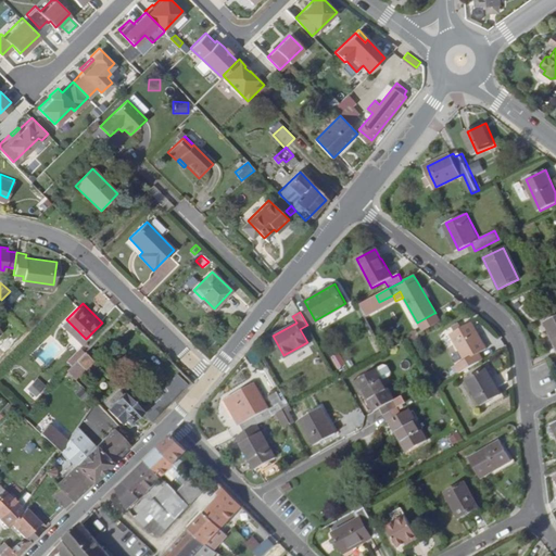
[(434,313),(417,323),(422,331),(439,321),(434,313)]
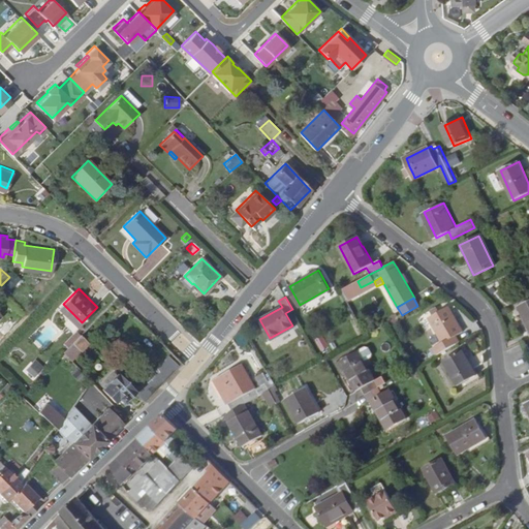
[(528,300),(520,305),(528,323),(528,300)]
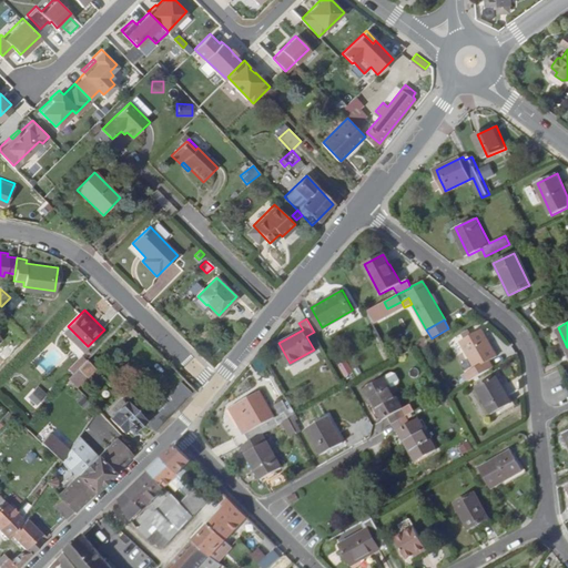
[(469,382),(492,368),(488,362),(496,357),(480,331),(460,342),(475,368),(465,375),(469,382)]
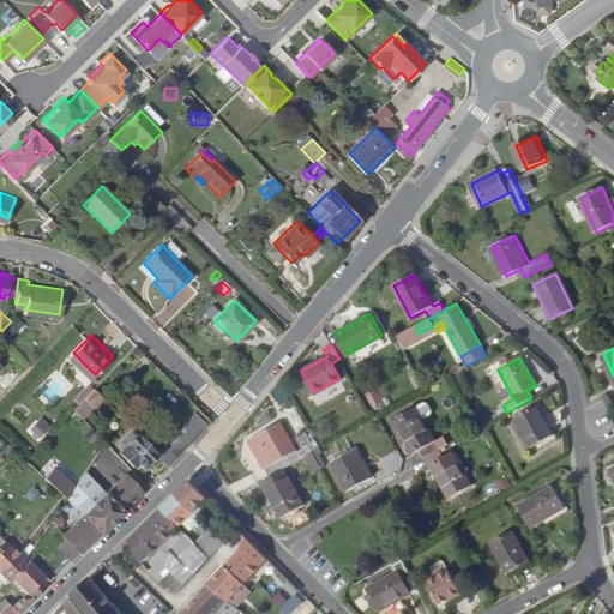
[(318,405),(345,391),(341,381),(313,396),(318,405)]
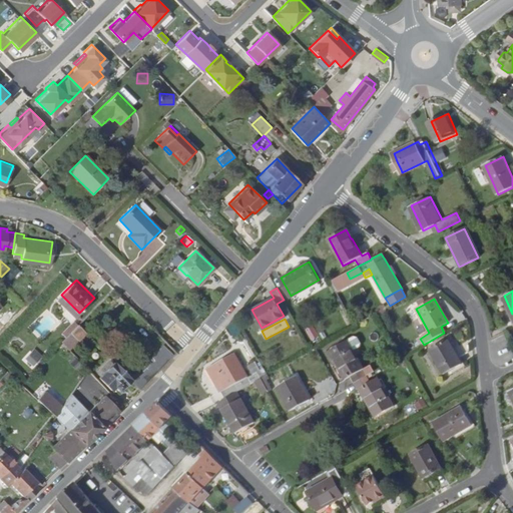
[(307,326),(313,337),(320,333),(314,322),(307,326)]
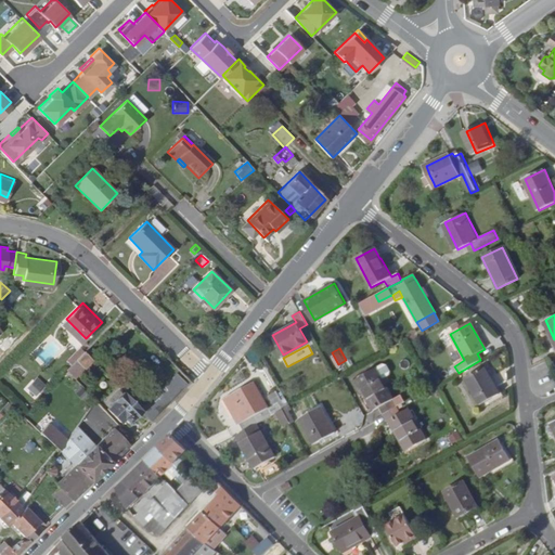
[(92,361),(84,351),(69,366),(78,375),(92,361)]
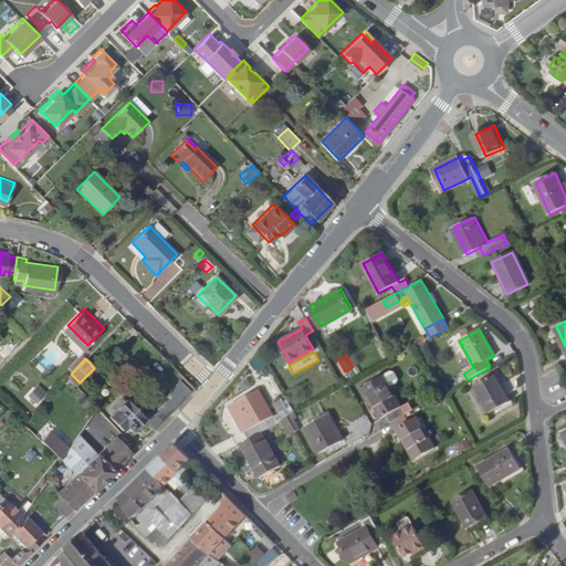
[(390,422),(404,416),(399,408),(401,408),(383,376),(375,379),(377,384),(366,389),(377,409),(376,410),(380,418),(386,416),(390,422)]
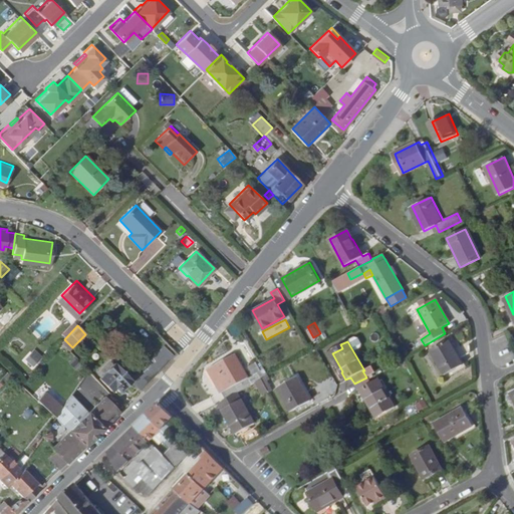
[(446,342),(429,351),(443,377),(461,367),(446,342)]
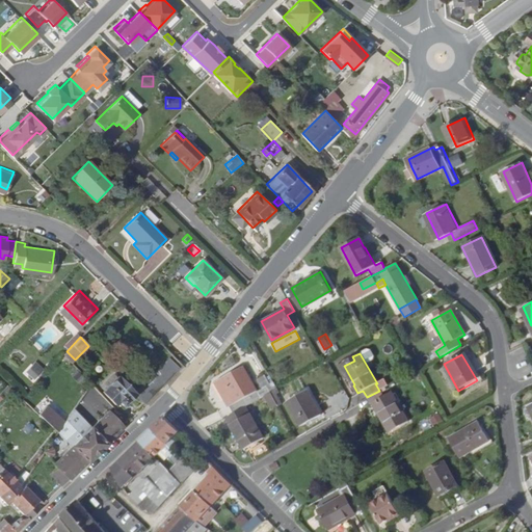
[(21,373),(31,381),(43,369),(32,360),(21,373)]
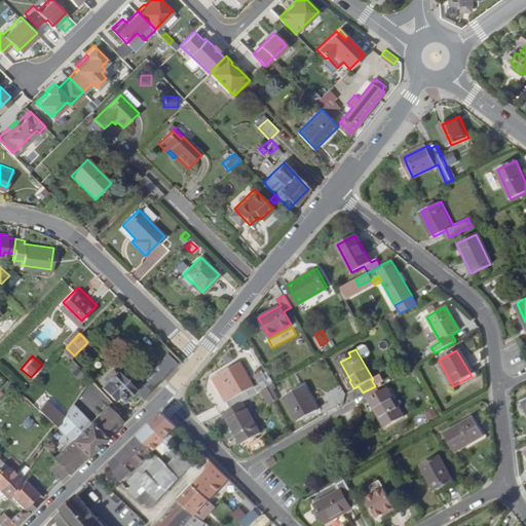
[(263,390),(268,387),(270,386),(274,383),(267,370),(261,373),(265,380),(256,385),(241,361),(215,375),(228,399),(229,399),(233,406),(243,401),(263,390)]
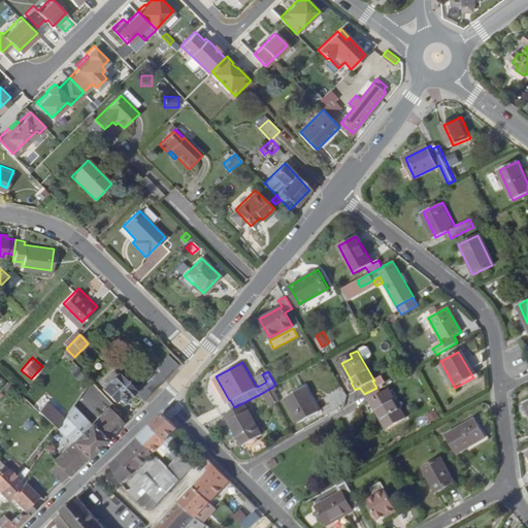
[(76,367),(70,370),(74,381),(80,376),(76,367)]
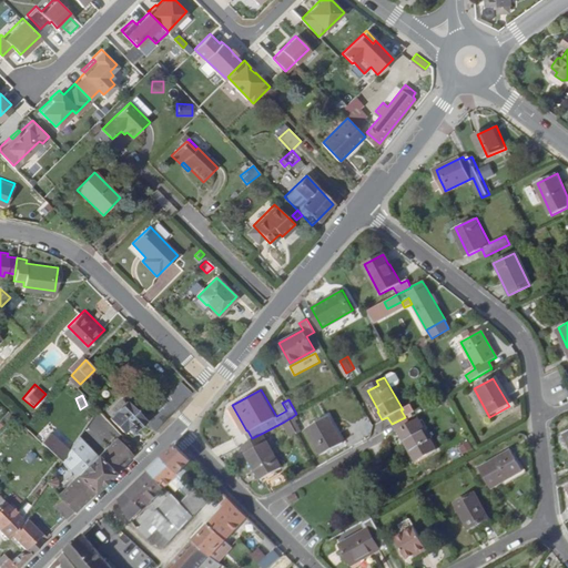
[(145,421),(128,403),(111,418),(124,433),(129,429),(132,433),(145,421)]
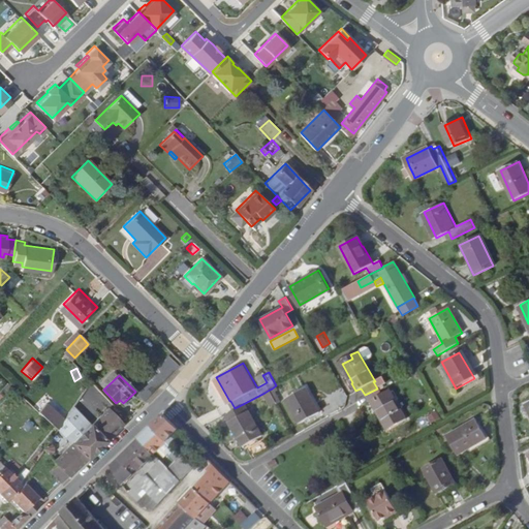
[(146,402),(161,385),(154,378),(137,395),(146,402)]
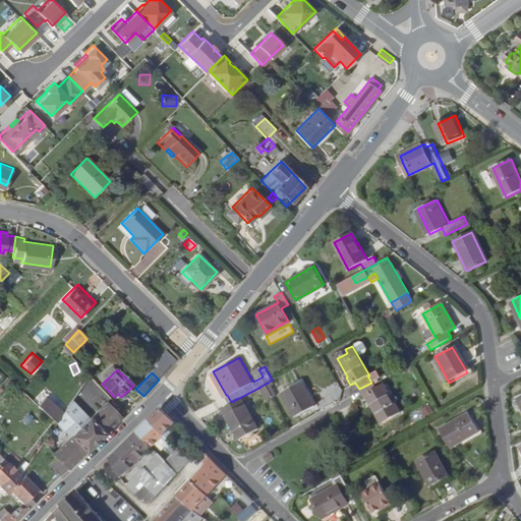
[(266,384),(273,397),(282,392),(275,379),(272,380),(268,383),(266,384)]
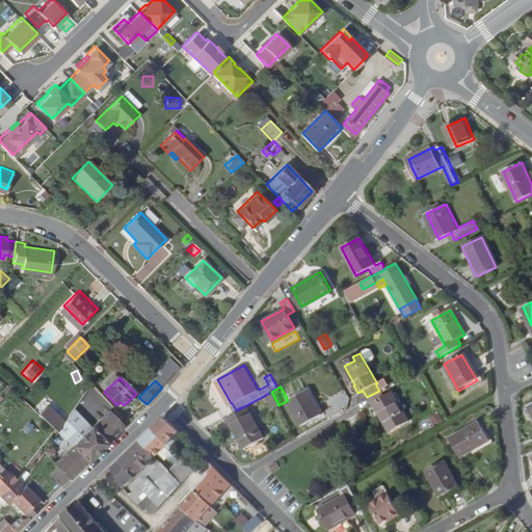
[(308,390),(288,400),(302,425),(321,415),(308,390)]
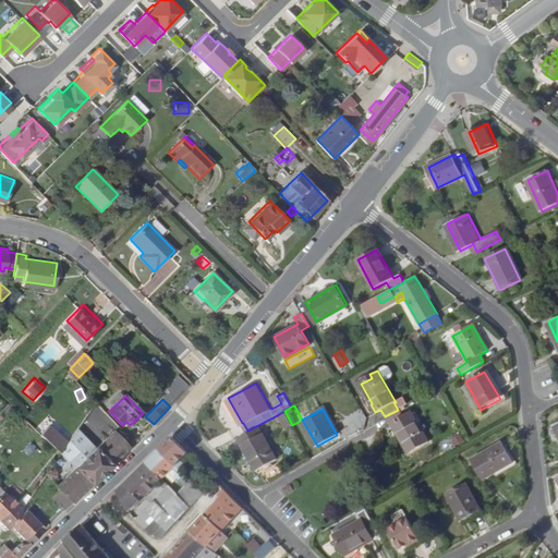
[(385,416),(385,417),(388,424),(389,424),(395,432),(397,432),(408,450),(419,445),(420,447),(427,444),(410,412),(402,416),(398,410),(385,416)]
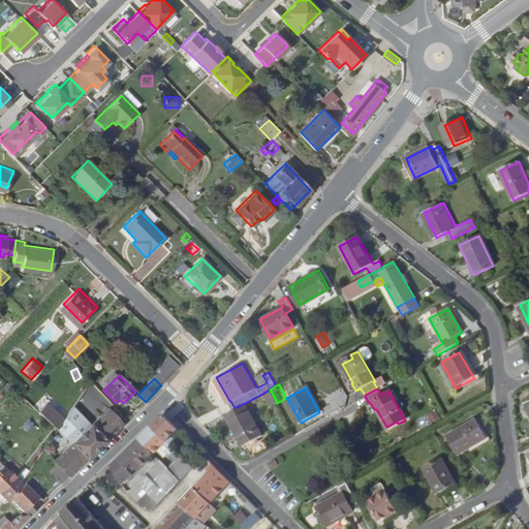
[(276,401),(270,390),(265,393),(270,402),(272,403),(276,401)]
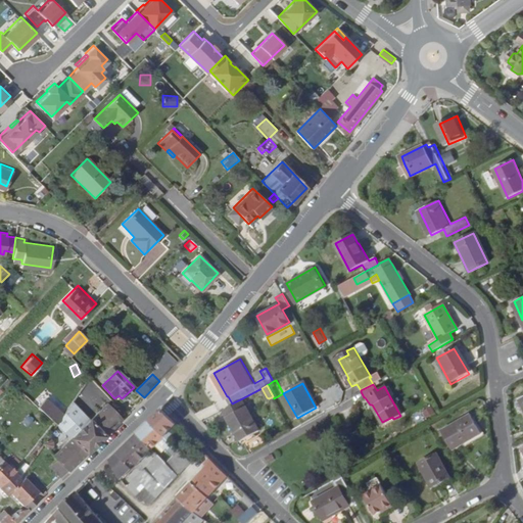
[(46,398),(38,407),(49,418),(57,410),(46,398)]
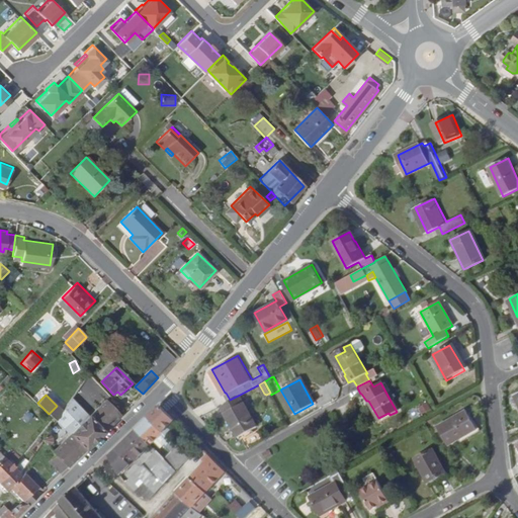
[(230,400),(222,405),(239,435),(257,425),(240,395),(230,400)]
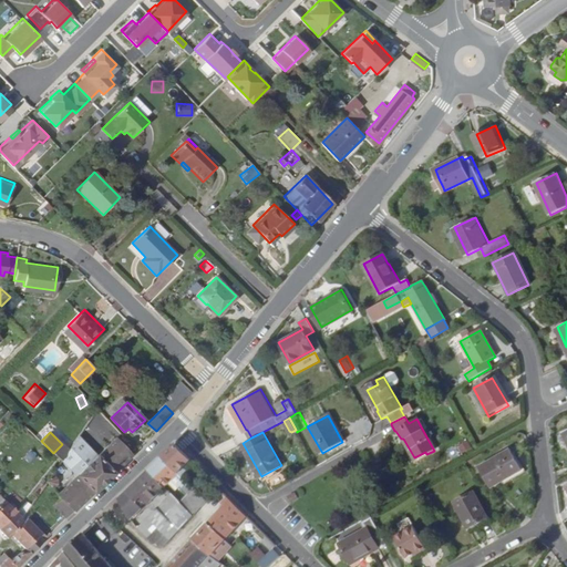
[(98,455),(79,434),(70,447),(62,460),(76,474),(58,493),(60,494),(74,509),(106,478),(133,454),(116,437),(98,455)]
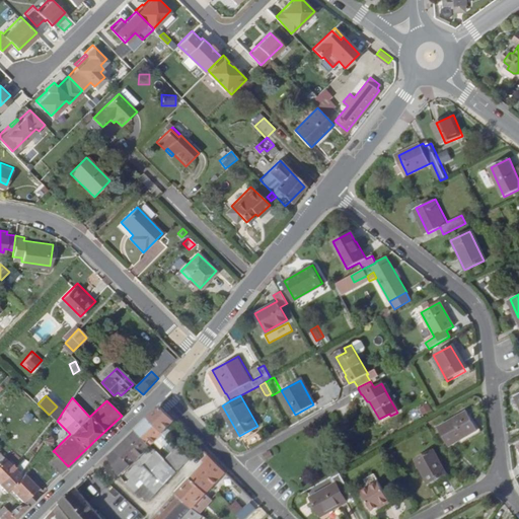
[(49,415),(38,403),(29,412),(45,425),(51,417),(49,415)]
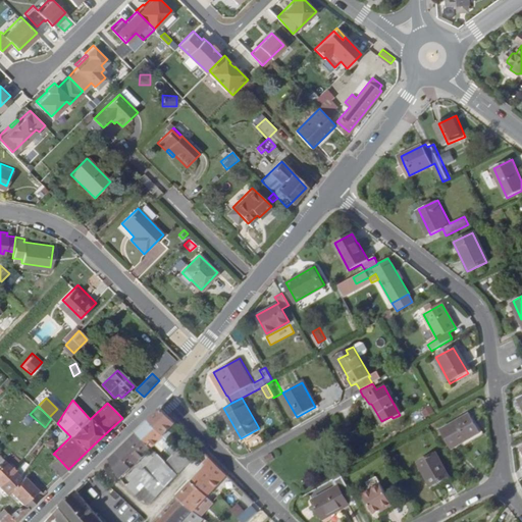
[(425,413),(428,419),(437,414),(433,408),(425,413)]
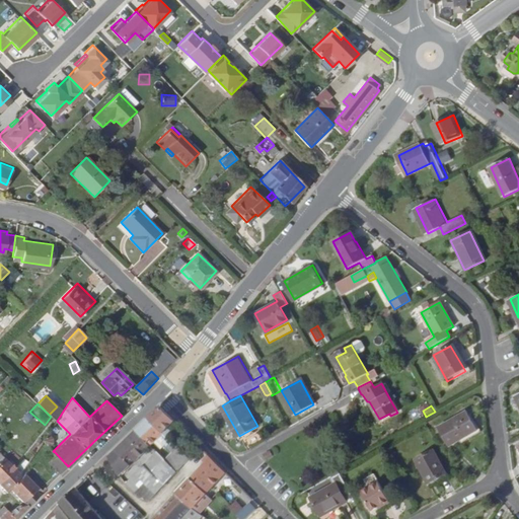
[(169,426),(174,421),(160,406),(148,417),(149,418),(169,438),(175,433),(169,426)]
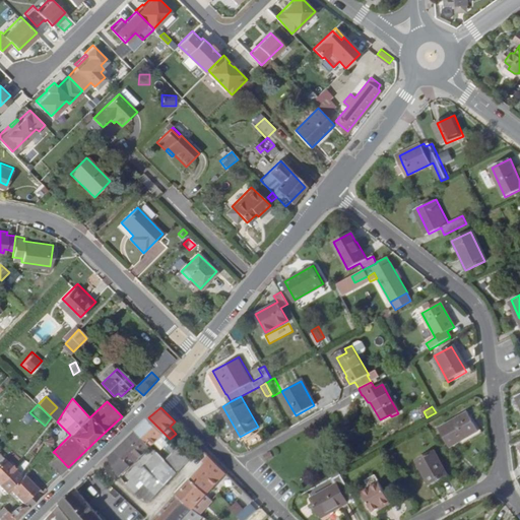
[(447,443),(450,448),(478,432),(469,413),(440,430),(447,443)]
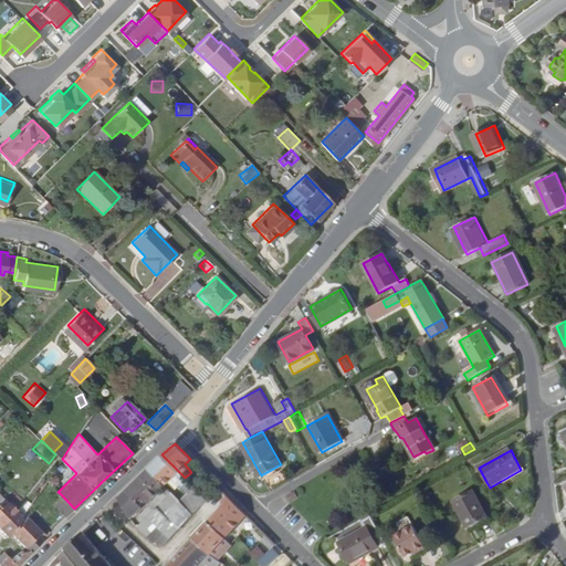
[(192,514),(206,500),(198,492),(185,478),(163,456),(149,469),(165,484),(175,475),(181,482),(173,492),(181,501),(180,501),(192,514)]
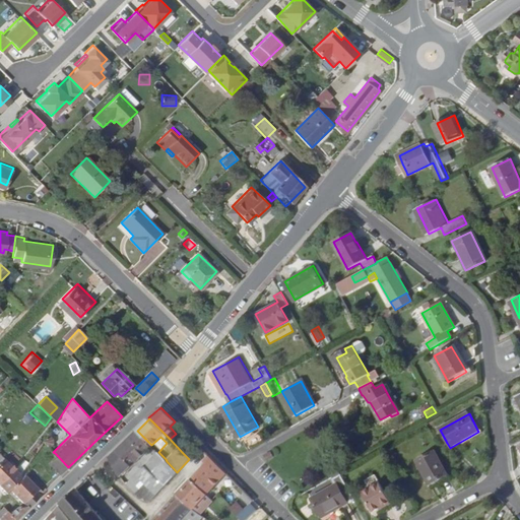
[(151,445),(137,431),(119,449),(118,448),(110,456),(121,476),(136,460),(141,465),(146,460),(141,455),(151,445)]
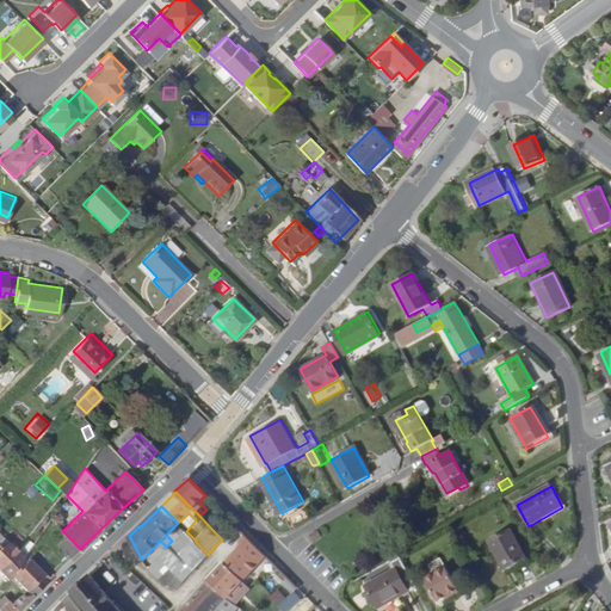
[(56,510),(50,519),(56,525),(61,520),(62,516),(56,510)]
